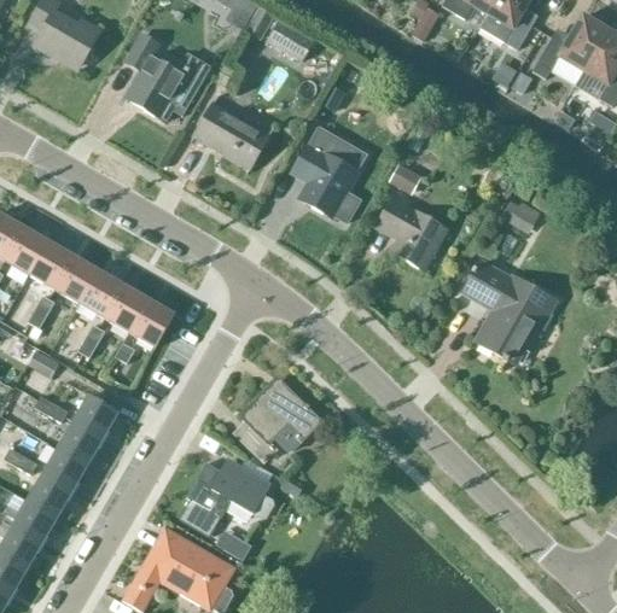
[(79,70),(100,31),(81,21),(79,25),(54,11),(59,3),(54,0),(42,0),(30,22),(42,29),(34,44),(79,70)]
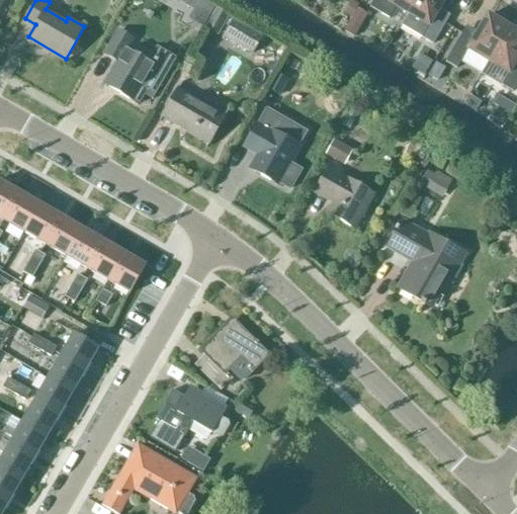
[(360,2),(357,0),(350,0),(344,11),(351,16),(357,6),(360,2)]
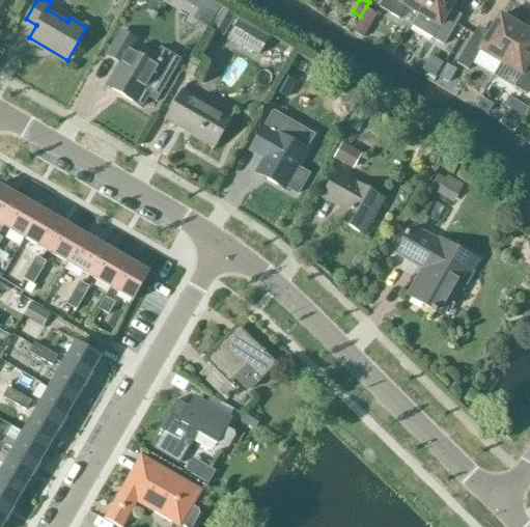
[(382,0),(380,3),(399,15),(407,3),(419,11),(425,0),(382,0)]
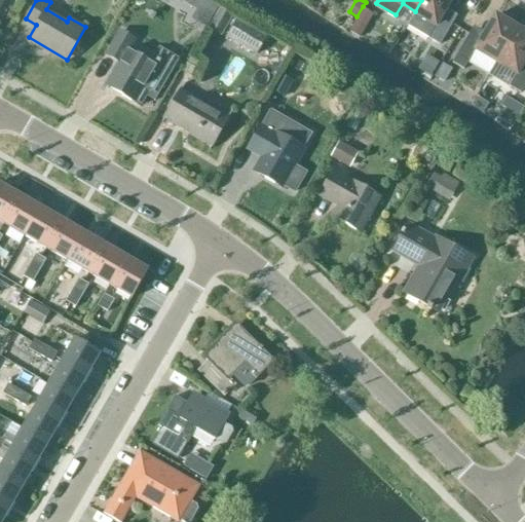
[(421,0),(415,11),(436,23),(428,34),(440,41),(453,19),(443,12),(450,0),(421,0)]
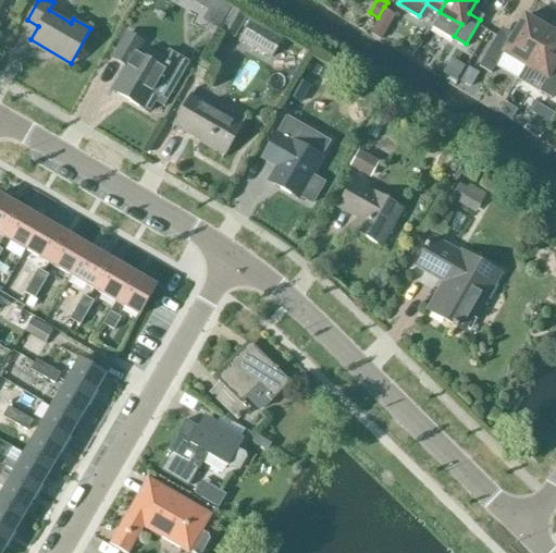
[(233,5),(222,27),(236,35),(247,13),(233,5)]
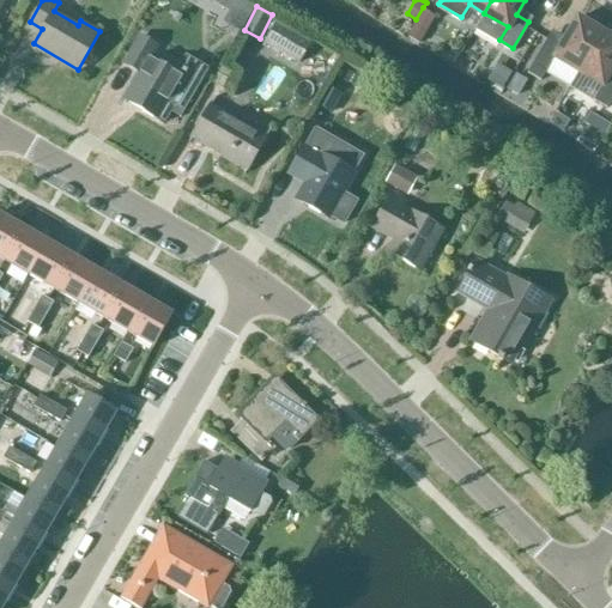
[(435,14),(423,7),(416,19),(416,20),(428,28),(435,14)]
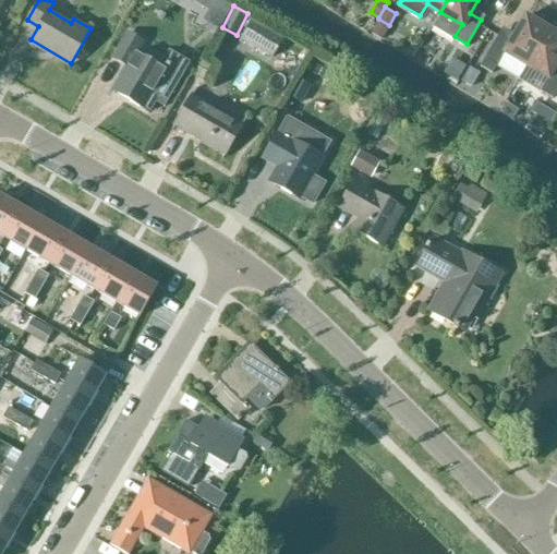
[(548,26),(527,12),(511,37),(499,31),(481,62),(493,70),(505,49),(527,63),(548,26)]
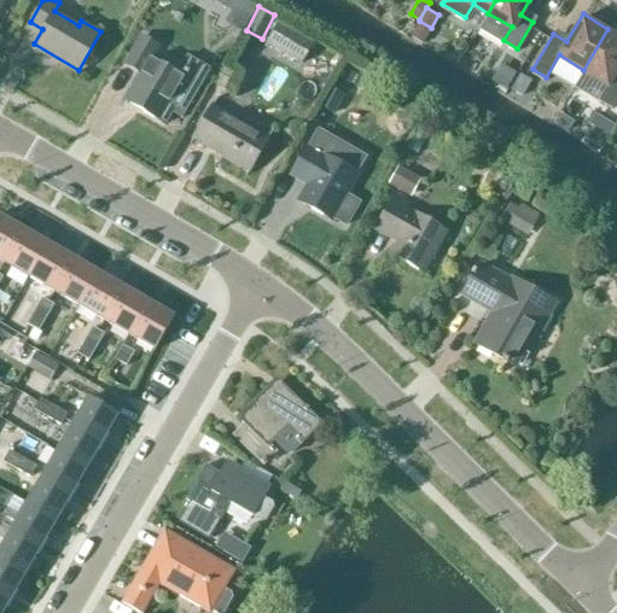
[(316,39),(280,17),(267,41),(304,62),(316,39)]
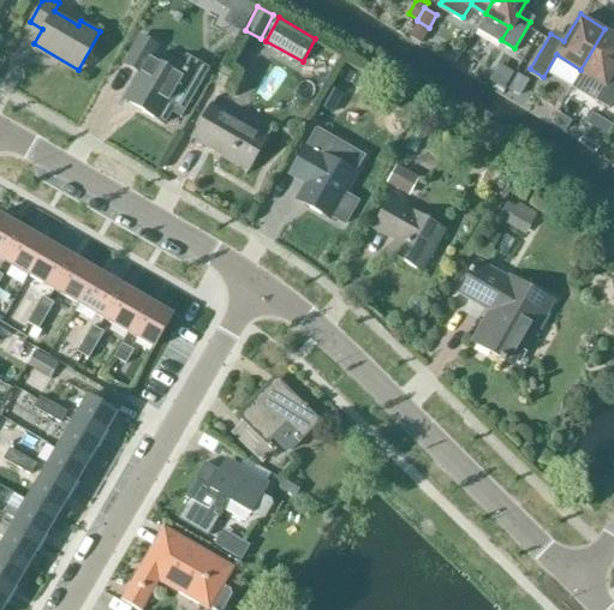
[(613,34),(604,29),(580,70),(604,83),(597,96),(609,105),(613,96),(613,71),(613,34)]
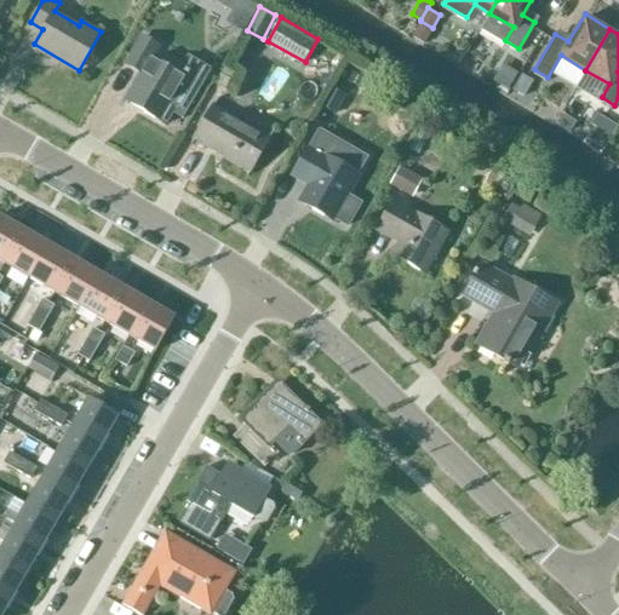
[(160,118),(166,105),(184,116),(210,73),(190,62),(182,75),(153,57),(160,45),(143,35),(127,62),(143,72),(127,98),(160,118)]
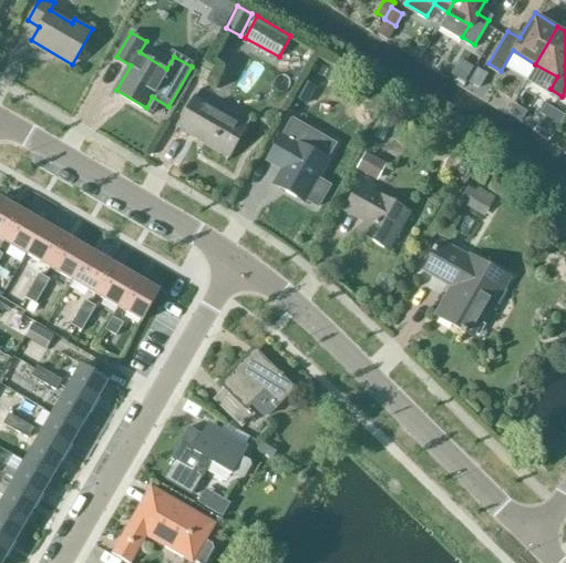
[(470,80),(480,85),(487,71),(477,65),(470,80)]
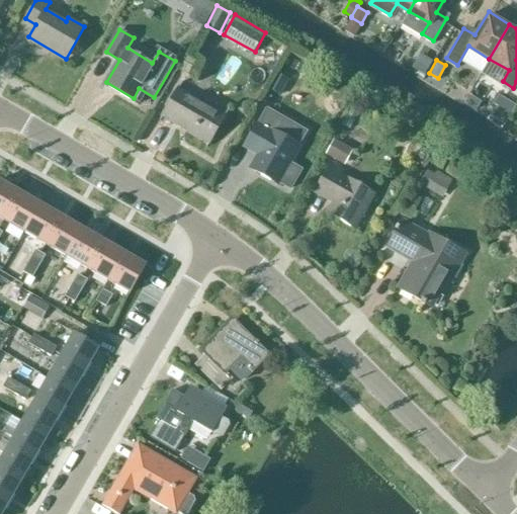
[(278,72),(269,88),(279,94),(288,78),(278,72)]
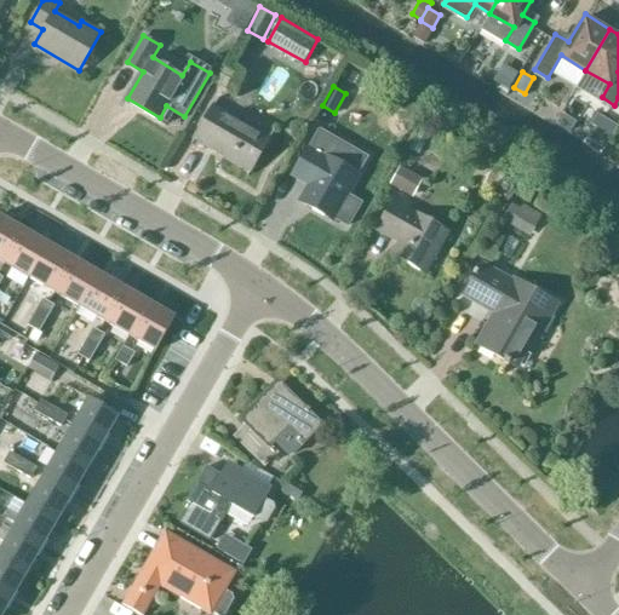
[(213,103),(194,137),(251,170),(270,136),(224,109),(213,103)]
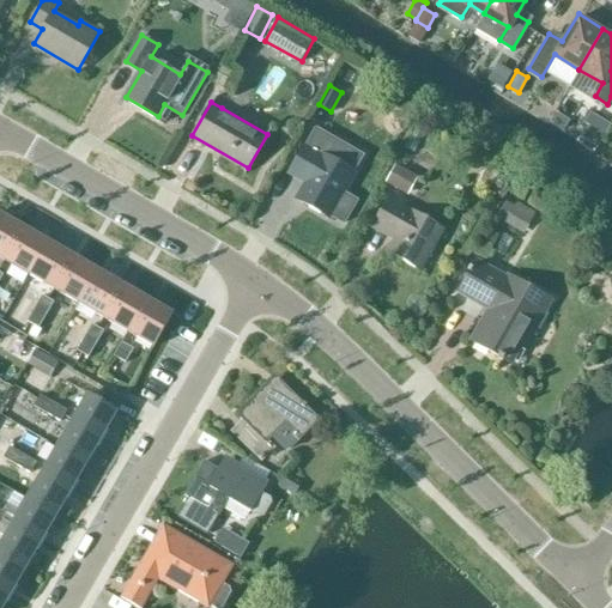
[(557,109),(551,117),(563,126),(569,116),(557,109)]
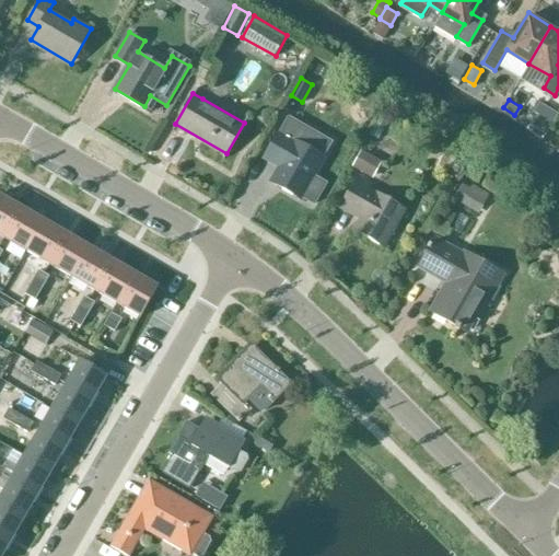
[(542,102),(535,113),(538,115),(533,125),(546,132),(558,112),(542,102)]
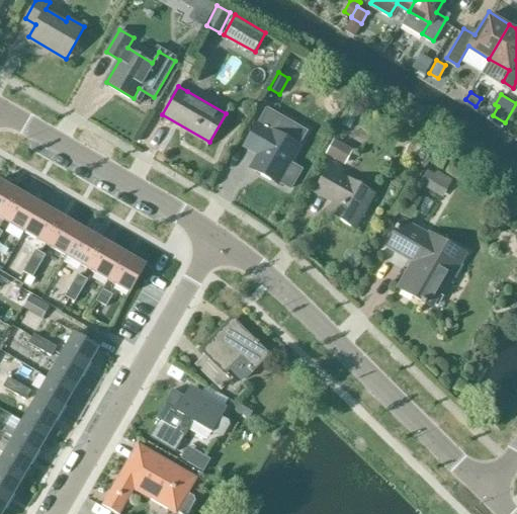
[(258,122),(246,144),(260,152),(252,166),(278,181),(278,180),(291,188),(303,167),(290,160),(299,144),(298,143),(307,130),(267,107),(258,122)]
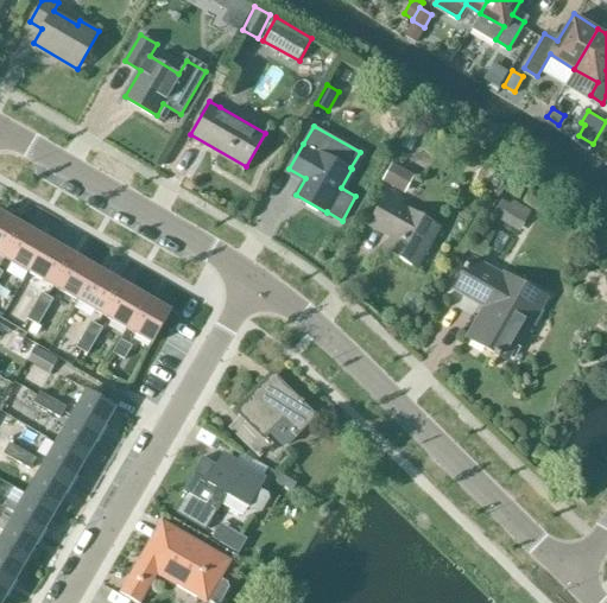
[(415,173),(394,162),(385,177),(405,190),(415,173)]
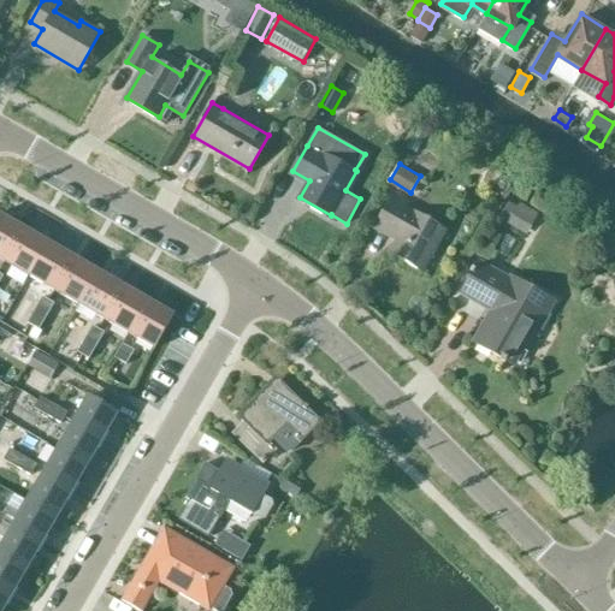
[(489,167),(480,182),(491,188),(500,173),(489,167)]
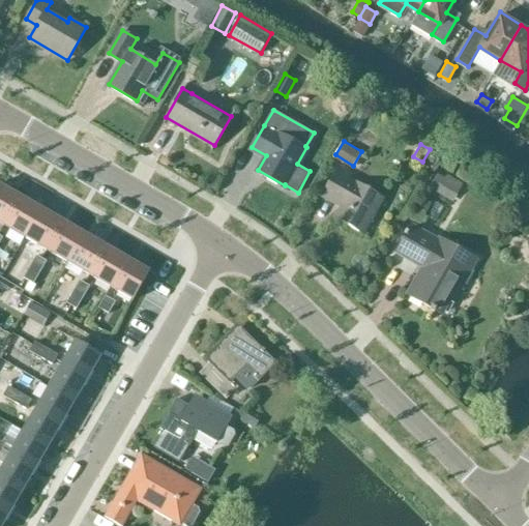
[(363,231),(384,197),(350,177),(352,173),(340,166),(323,194),(343,205),(336,215),(363,231)]
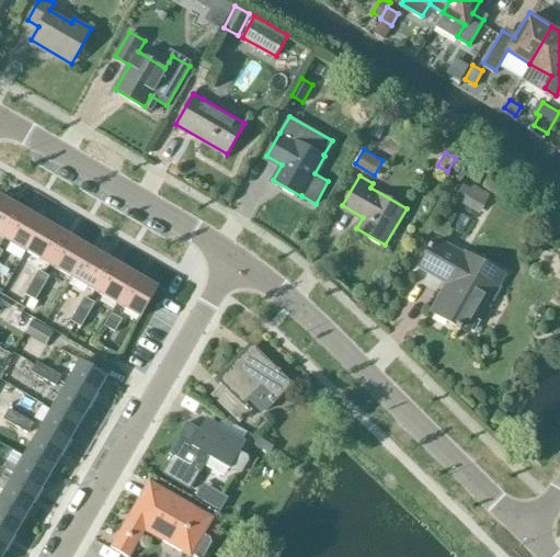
[(476,208),(486,190),(465,179),(455,196),(476,208)]
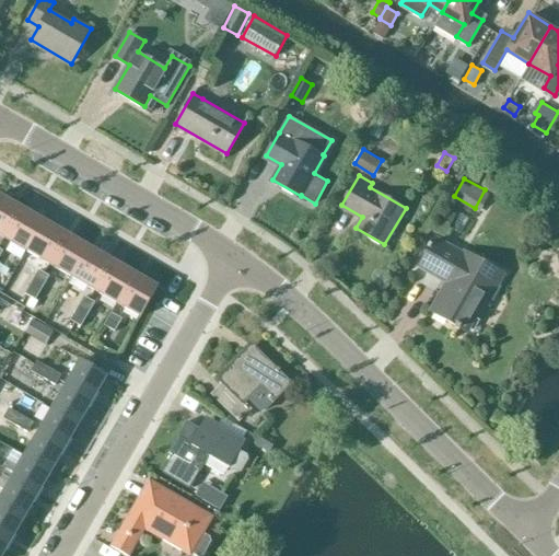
[(0,243),(4,235),(3,234),(21,205),(0,193),(0,243)]
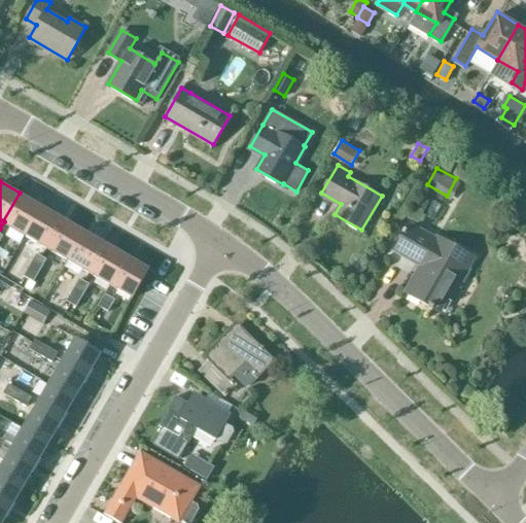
[(25,234),(41,205),(20,193),(3,220),(4,221),(25,234)]
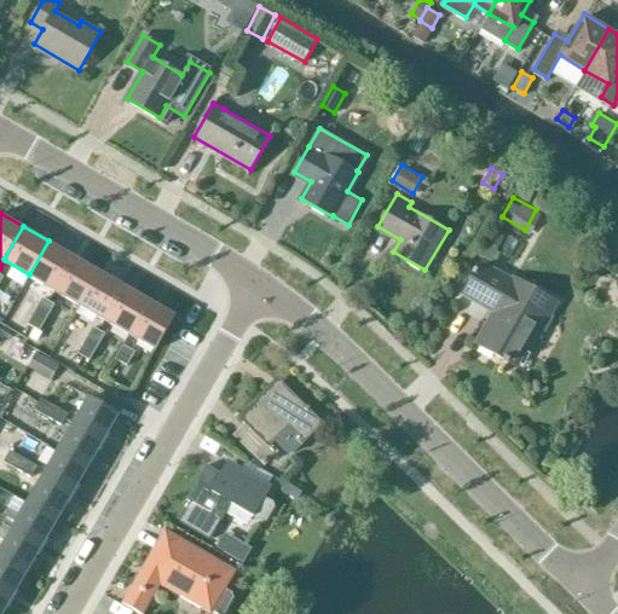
[(55,289),(74,255),(48,241),(29,274),(55,289)]
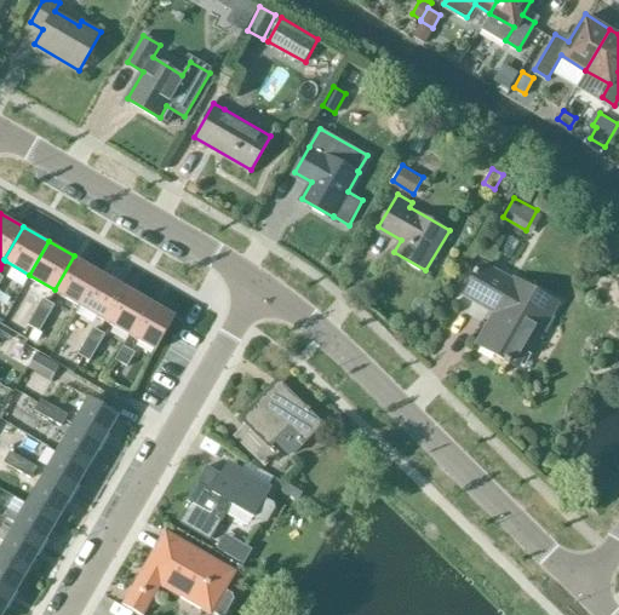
[(80,304),(99,271),(74,256),(55,289),(80,304)]
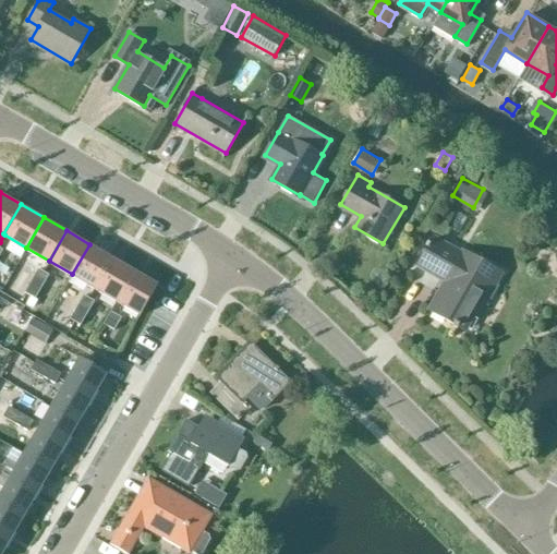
[(488,297),(504,272),(462,248),(461,250),(435,235),(418,264),(448,281),(432,310),(455,323),(453,323),(464,329),(485,294),(488,297)]
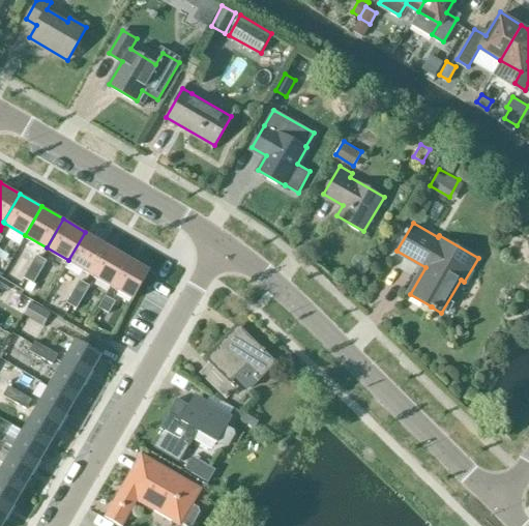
[(90,272),(107,244),(85,232),(68,260),(90,272)]
